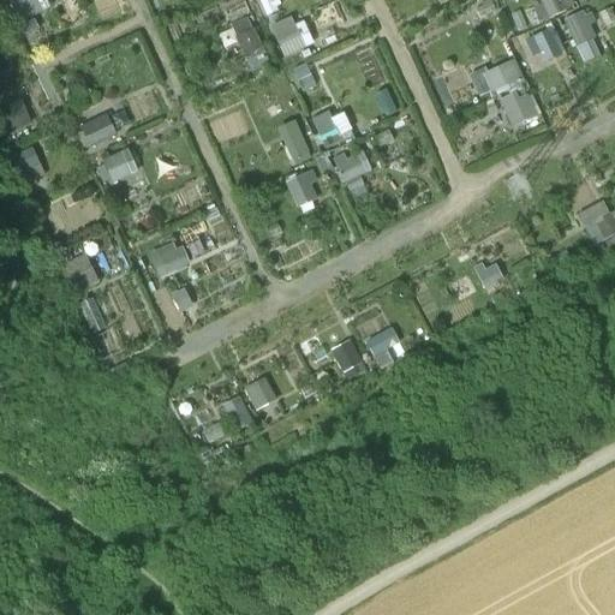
[(11,0),(19,21),(51,9),(47,0),(11,0)]
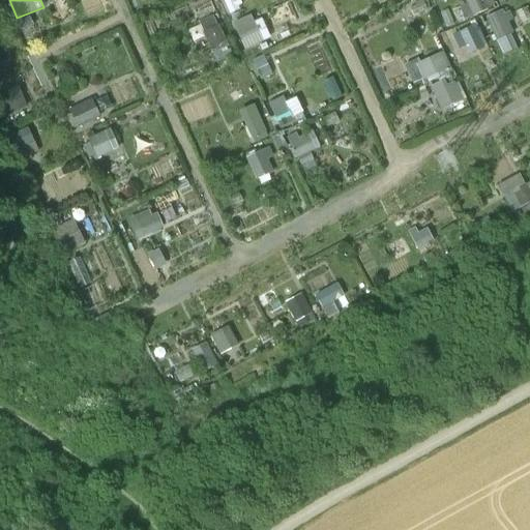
[(465,0),(471,13),(495,4),(493,0),(465,0)]
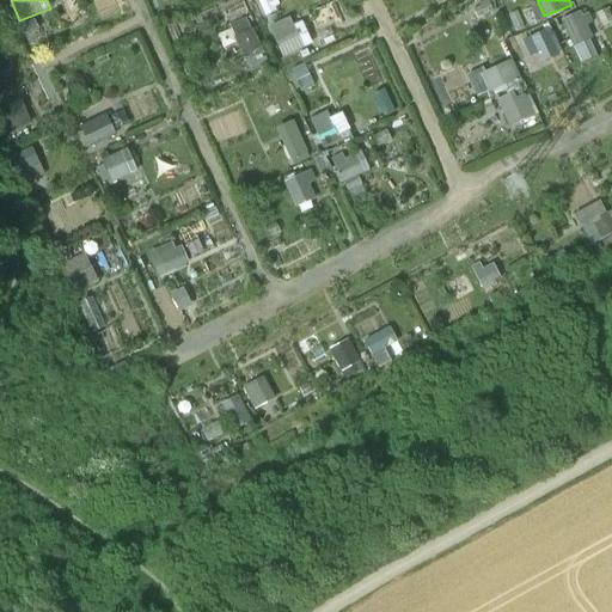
[(581,60),(601,51),(583,10),(562,18),(581,60)]
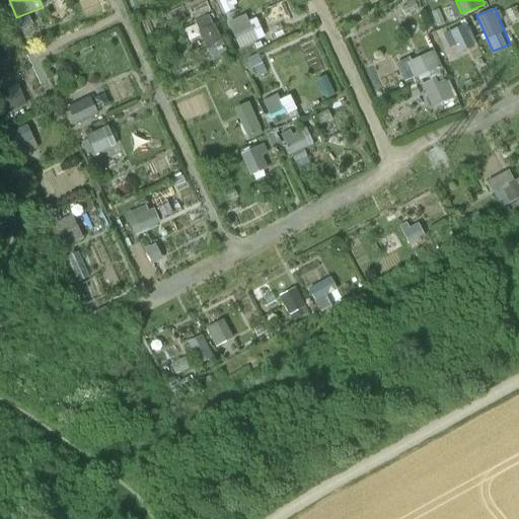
[(251,11),(229,21),(239,47),(263,38),(251,11)]
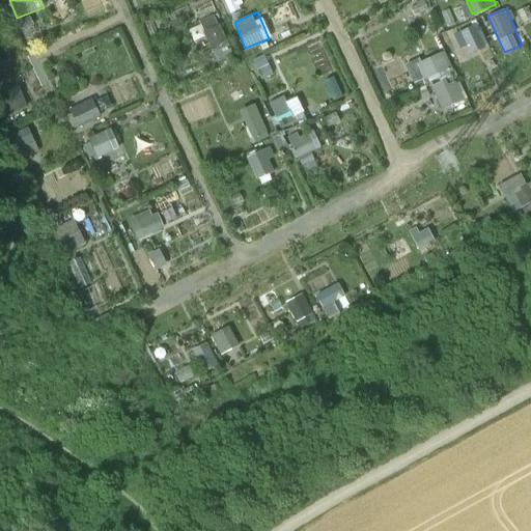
[(460,54),(484,46),(477,24),(452,32),(460,54)]
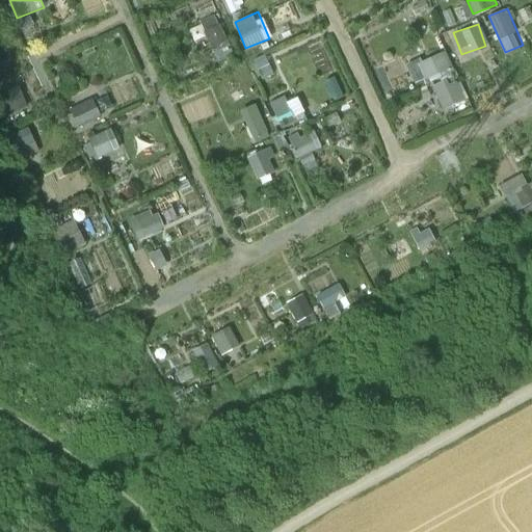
[(447,49),(407,63),(415,83),(454,69),(447,49)]
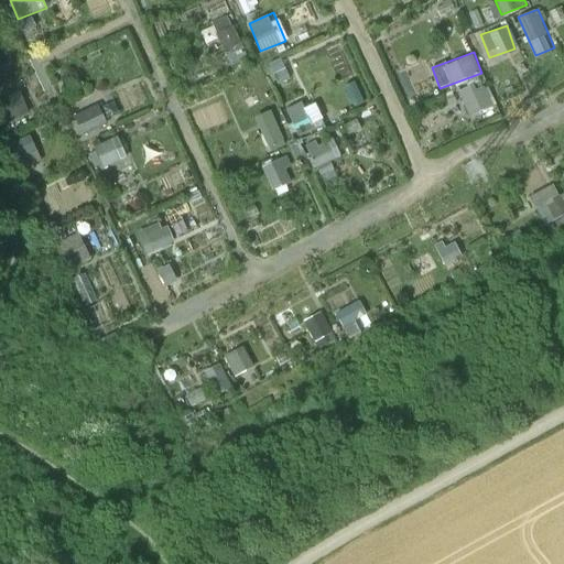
[(484,76),(457,85),(467,115),(494,106),(484,76)]
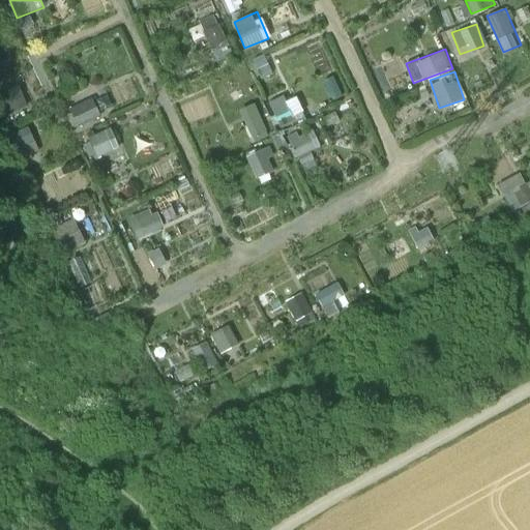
[(20,86),(0,92),(0,97),(3,107),(9,105),(11,110),(26,105),(20,86)]
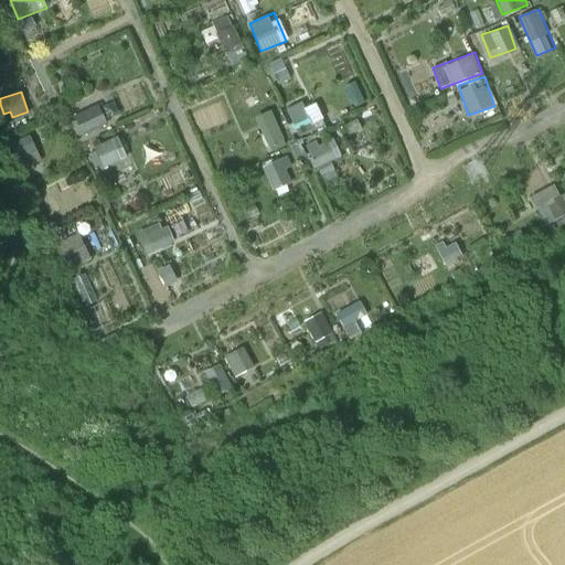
[(323,123),(315,100),(288,110),(296,132),(323,123)]
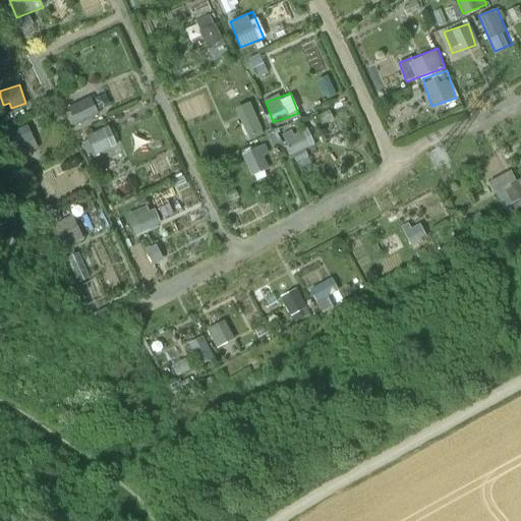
[(68,107),(76,124),(99,114),(92,97),(68,107)]
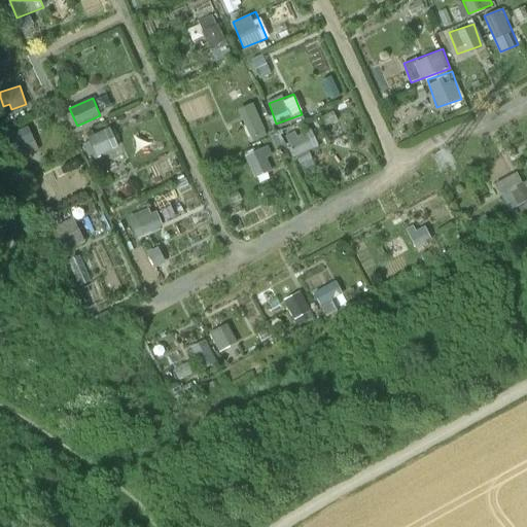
[(251,135),(265,129),(258,116),(245,124),(251,135)]
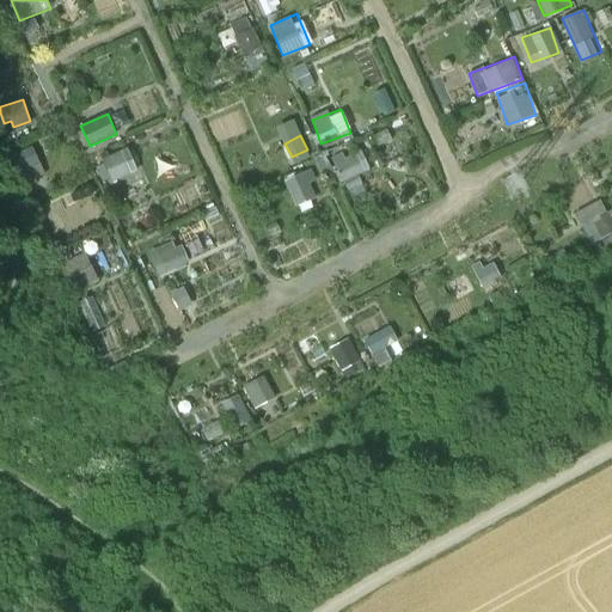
[(331,151),(338,179),(369,172),(362,144),(331,151)]
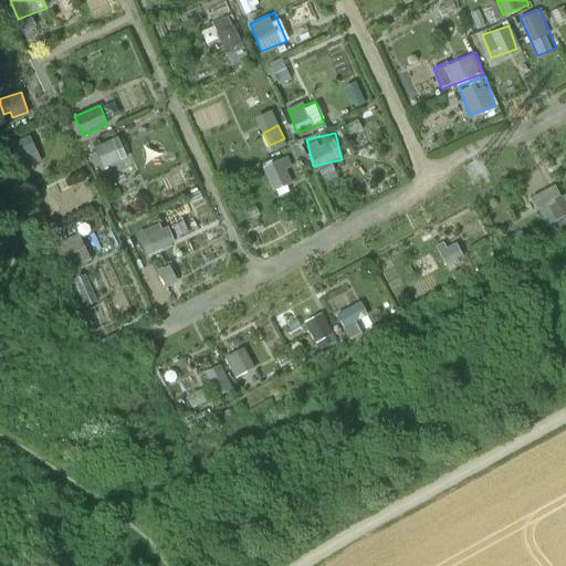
[(97,144),(102,165),(126,159),(121,138),(97,144)]
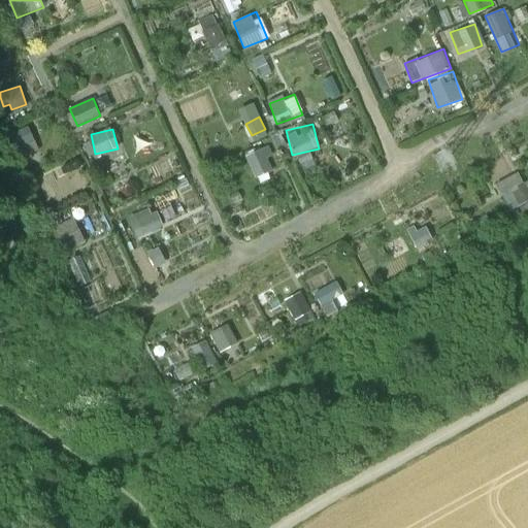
[(245,155),(255,176),(276,166),(266,145),(245,155)]
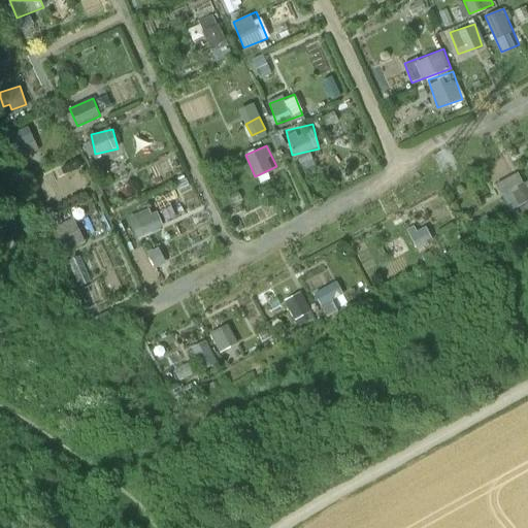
[(136,237),(163,227),(155,204),(128,215),(136,237)]
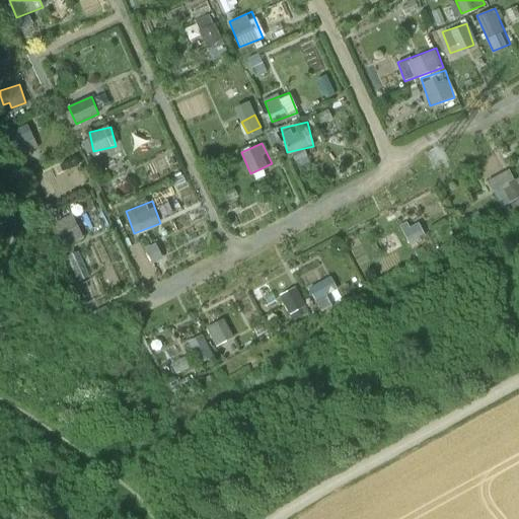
[(100,202),(55,221),(64,243),(110,224),(100,202)]
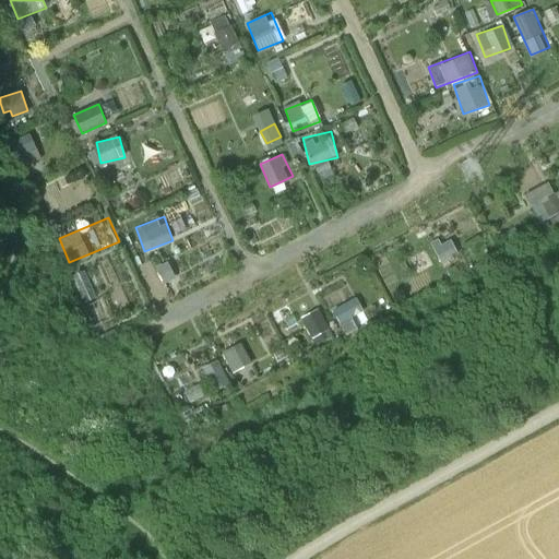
[(90,262),(67,271),(80,307),(103,298),(90,262)]
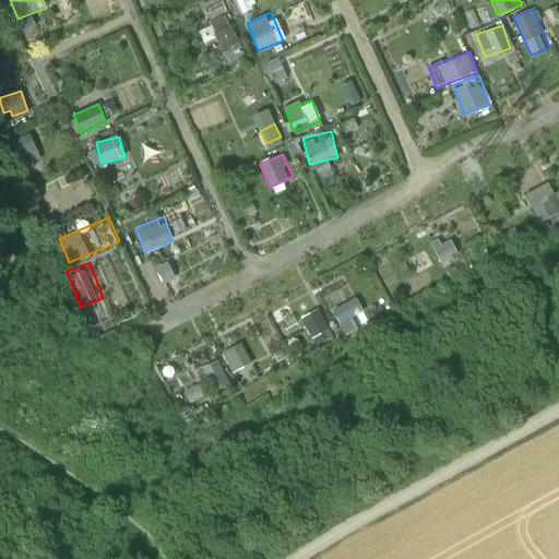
[(357,299),(334,309),(344,331),(367,321),(357,299)]
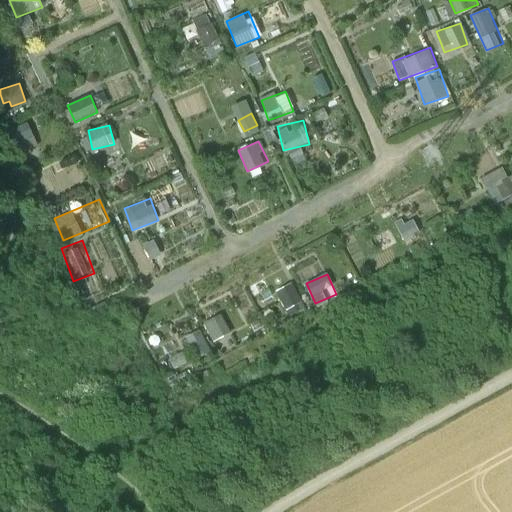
[(291,281),(273,292),(286,312),(304,301),(291,281)]
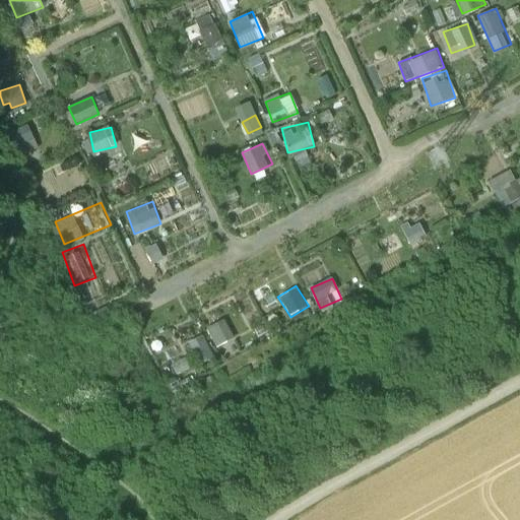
[(225,319),(207,327),(216,346),(235,338),(225,319)]
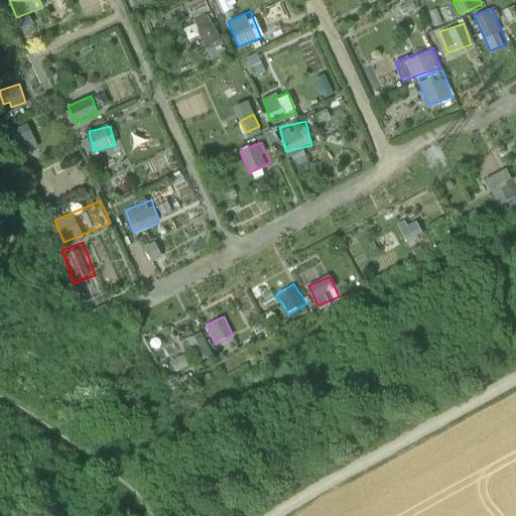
[(202,333),(187,339),(199,362),(213,355),(202,333)]
